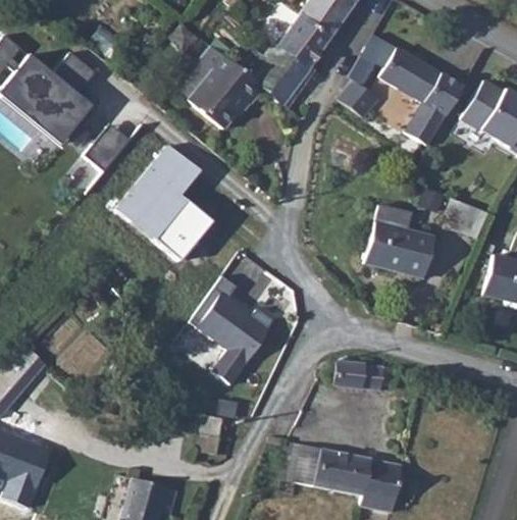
[(308,0),(295,21),(324,43),(353,0),(308,0)]
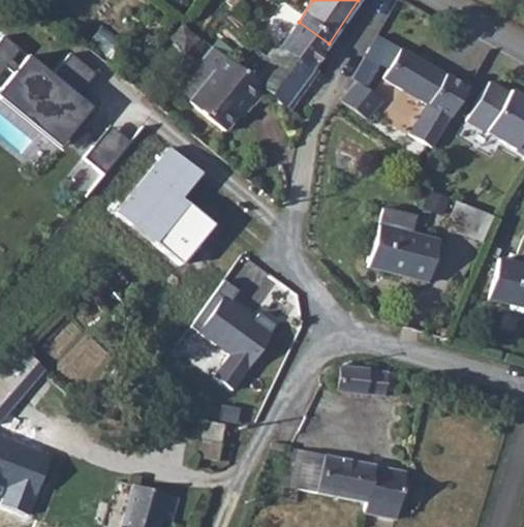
[(329,43),(299,22),(276,55),(305,78),(329,43)]
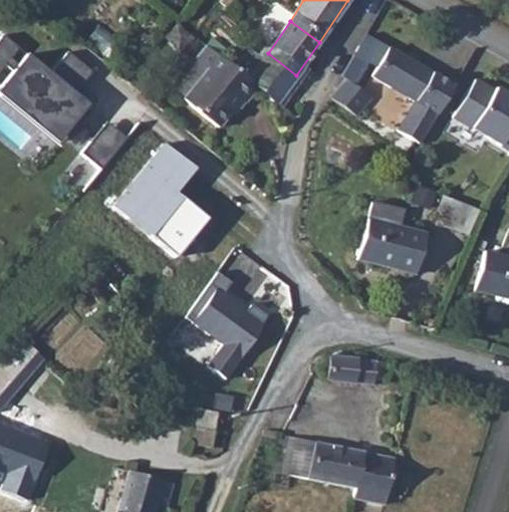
[(0,40),(0,73),(8,63),(16,70),(4,85),(68,139),(91,110),(74,96),(96,70),(72,51),(54,72),(6,33),(0,40)]
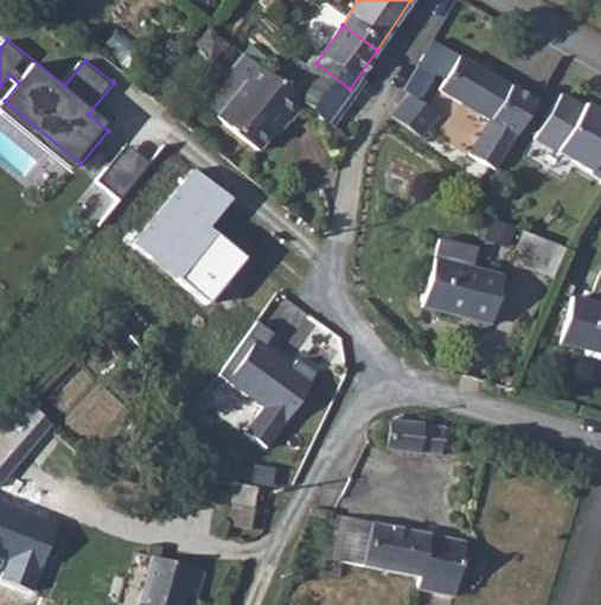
[(530,106),(454,59),(434,94),(485,123),(465,158),(490,173),(530,106)]
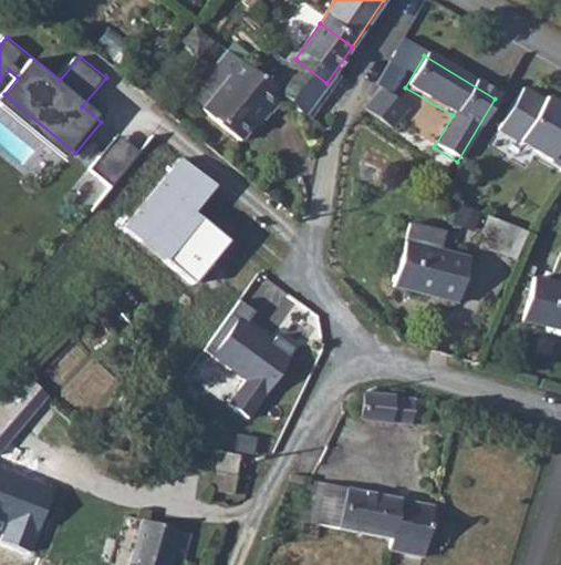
[(326,83),(295,59),(280,82),(268,74),(257,91),(280,109),(299,125),(326,83)]
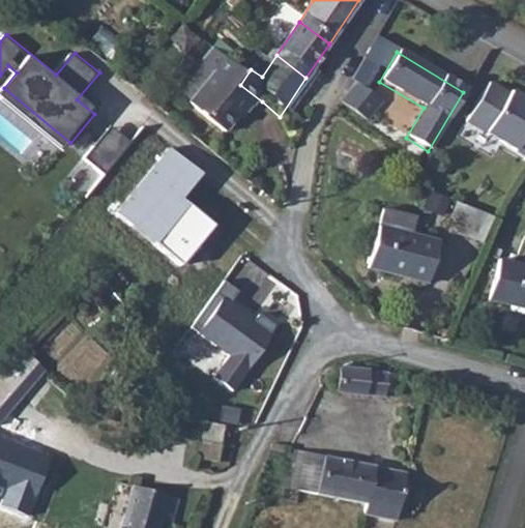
[(223,70),(212,84),(187,114),(224,143),(246,113),(251,116),(262,101),(240,85),(223,70)]
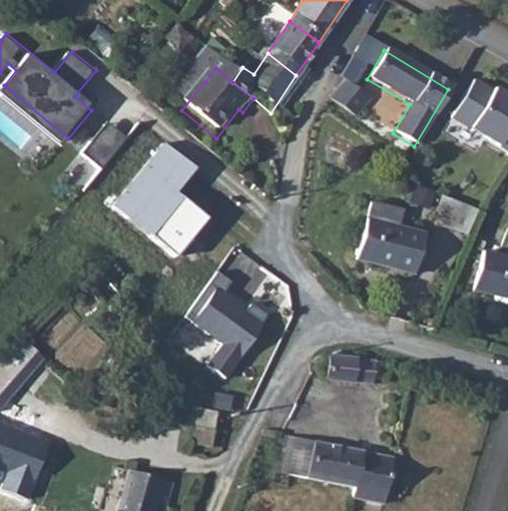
[(499,88),(482,77),(459,111),(507,144),(507,90),(501,86),(499,88)]
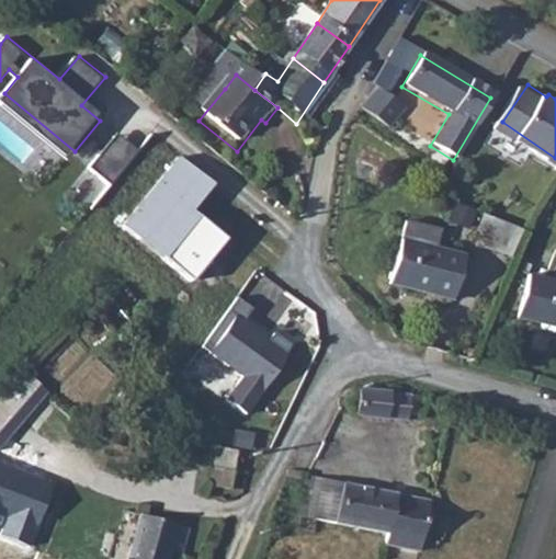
[(359,113),(387,130),(404,110),(375,91),(359,113)]
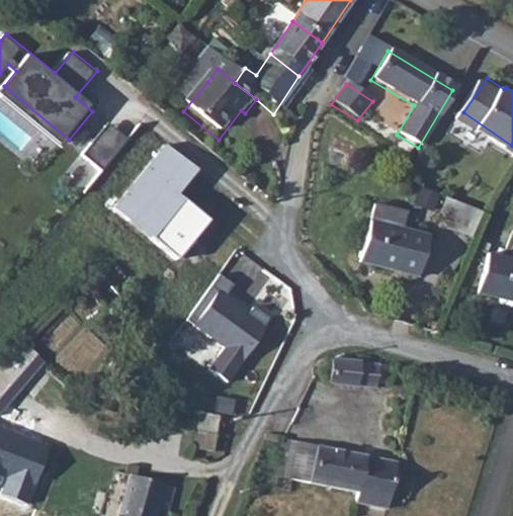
[(110,121),(85,153),(105,170),(131,139),(110,121)]
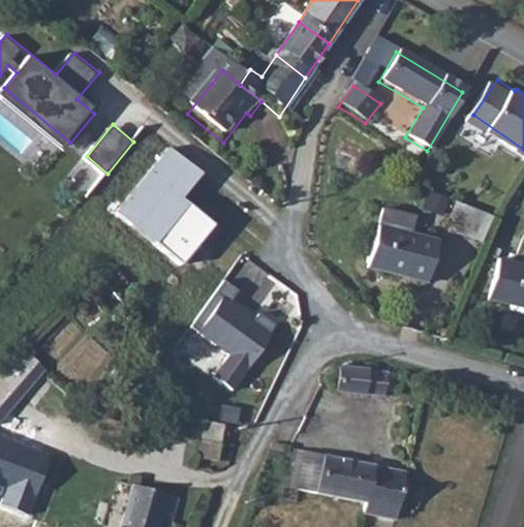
[(173,147),(120,212),(184,264),(217,224),(185,197),(205,173),(173,147)]
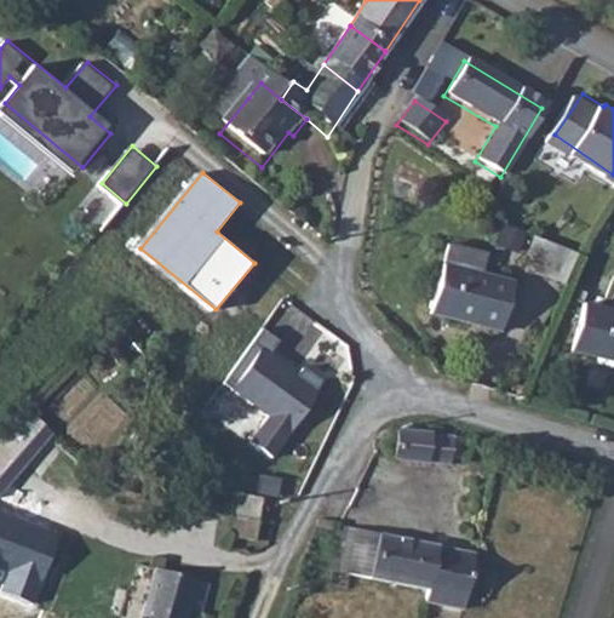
[(540,272),(573,280),(581,250),(549,241),(540,272)]
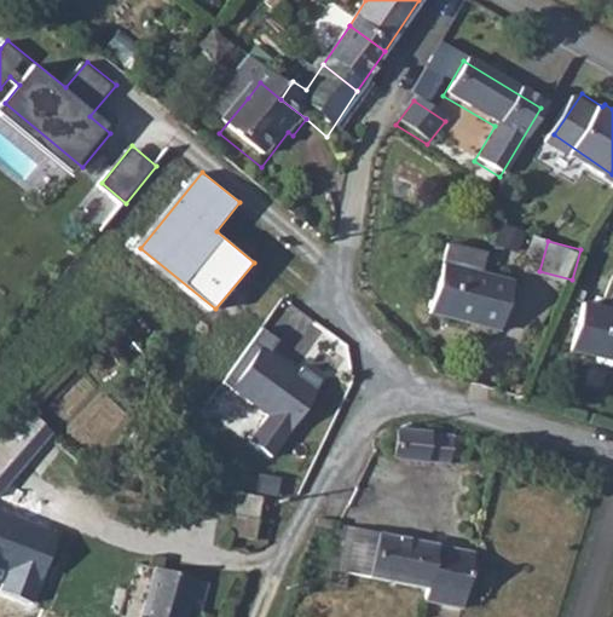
[(454,243),(447,263),(486,274),(492,253),(454,243)]
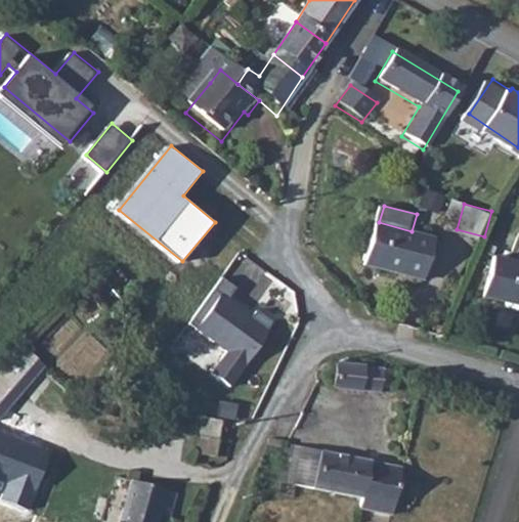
[(430,276),(440,238),(412,231),(379,222),(369,260),(430,276)]
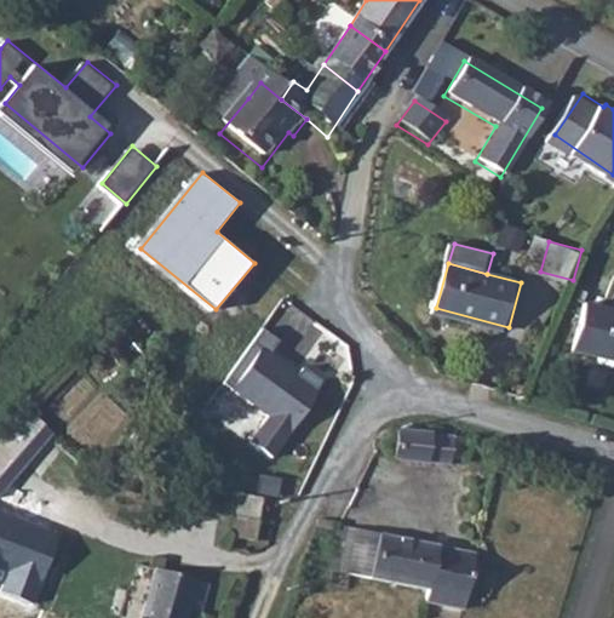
[(578,347),(613,356),(613,307),(591,301),(578,347)]
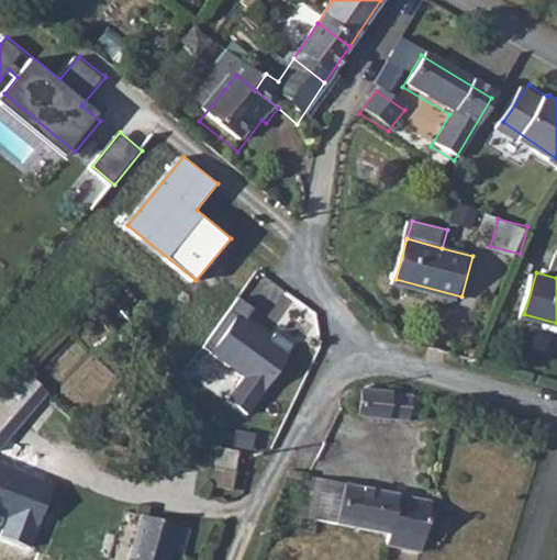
[(249,321),(258,308),(243,298),(209,347),(231,362),(251,376),(233,399),(242,404),(253,412),(299,345),(281,333),(277,339),(249,321)]
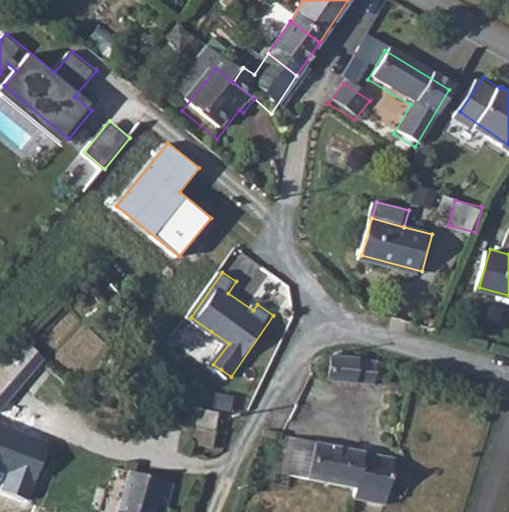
[(0,362),(0,410),(1,412),(51,357),(30,337),(4,366),(0,362)]
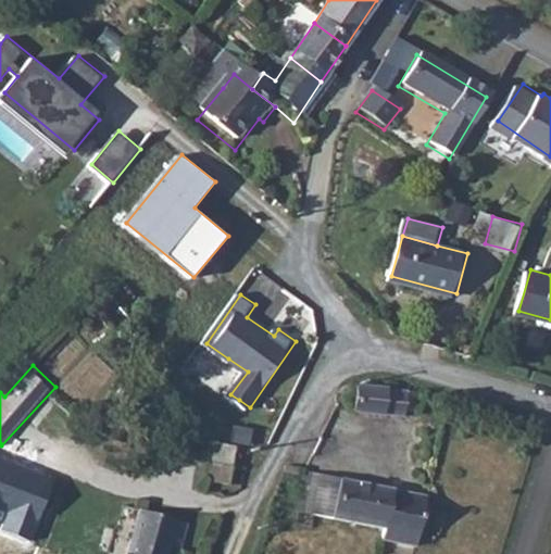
[(413,387),(364,382),(362,410),(411,415),(413,387)]
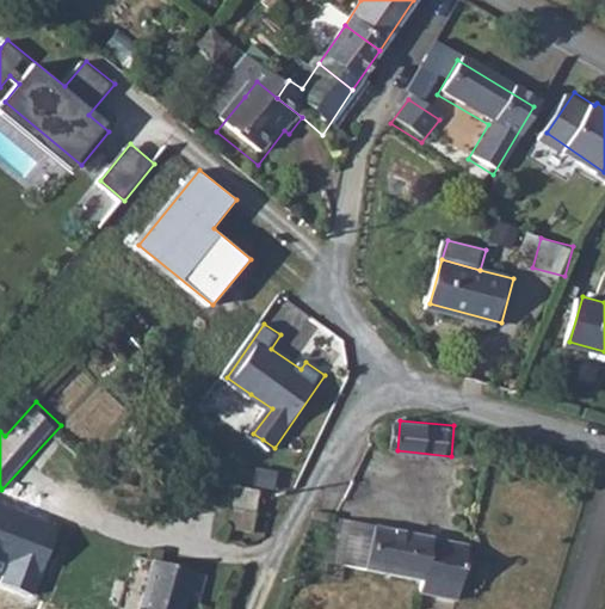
[(242,486),(241,485),(234,527),(255,530),(263,490),(242,486)]
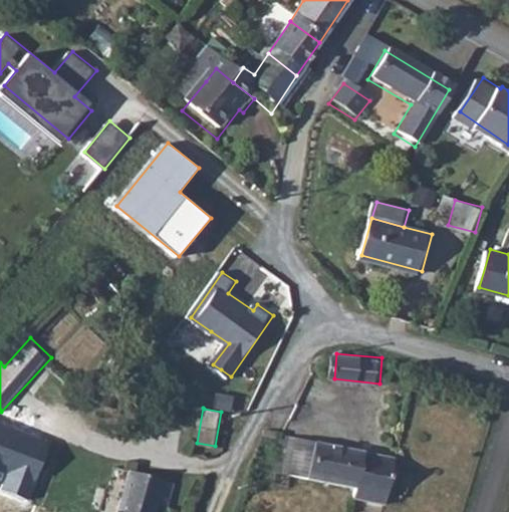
[(0,420),(0,467),(7,470),(1,486),(30,496),(51,439),(0,420)]
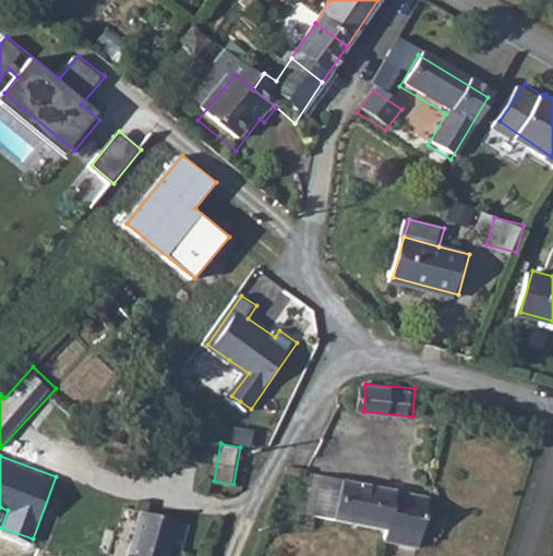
[(387,546),(418,553),(429,504),(310,479),(301,515),(389,533),(387,546)]
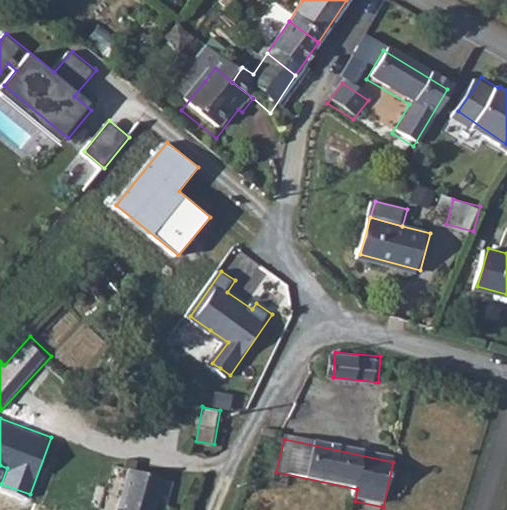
[(123,509),(159,509),(161,504),(164,490),(174,492),(177,480),(133,470),(123,509)]
